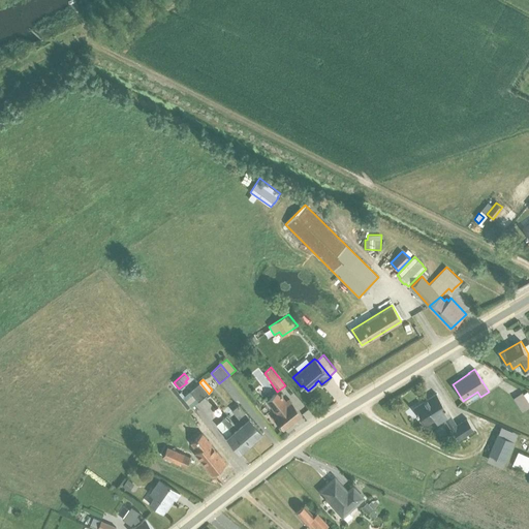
[(209,394),(200,383),(183,397),(191,407),(209,394)]
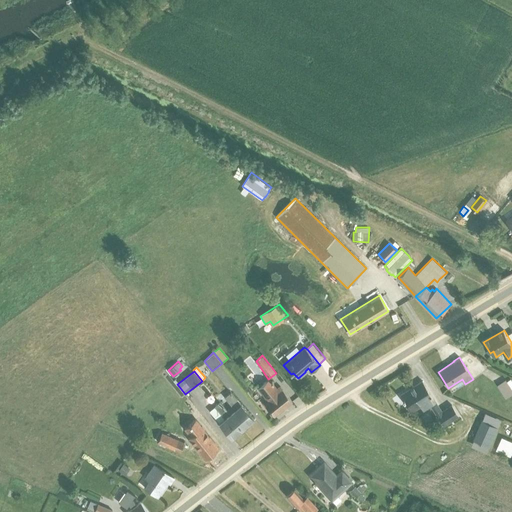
[(269,379),(257,388),(267,400),(264,403),(274,416),(291,401),(279,386),(277,388),(272,381),(271,382),(269,379)]
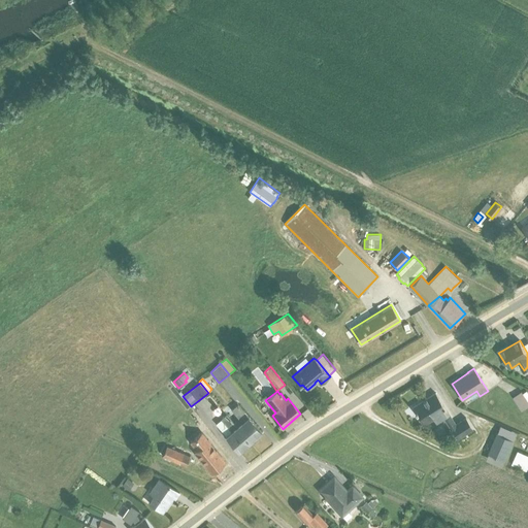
[(522,392),(514,397),(522,410),(527,406),(527,392),(527,391),(523,393),(522,392)]
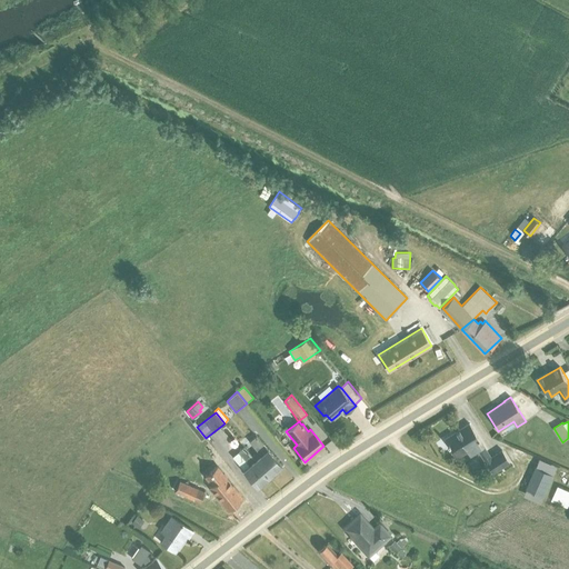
[(469,422),(445,438),(458,458),(468,451),(470,456),(478,450),(493,473),(510,463),(502,449),(490,456),(469,422)]
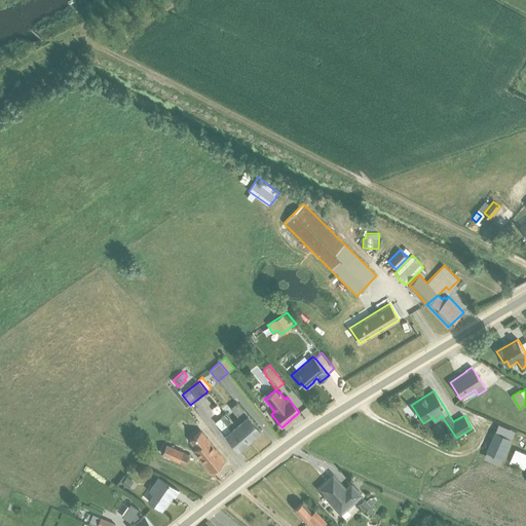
[(236,424),(250,441),(261,430),(236,403),(230,408),(241,420),(236,424)]
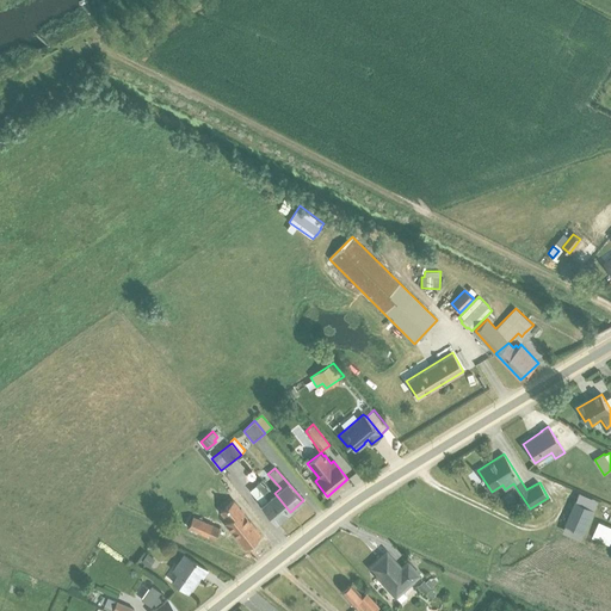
[(290,512),(275,493),(261,479),(250,491),(277,523),(290,512)]
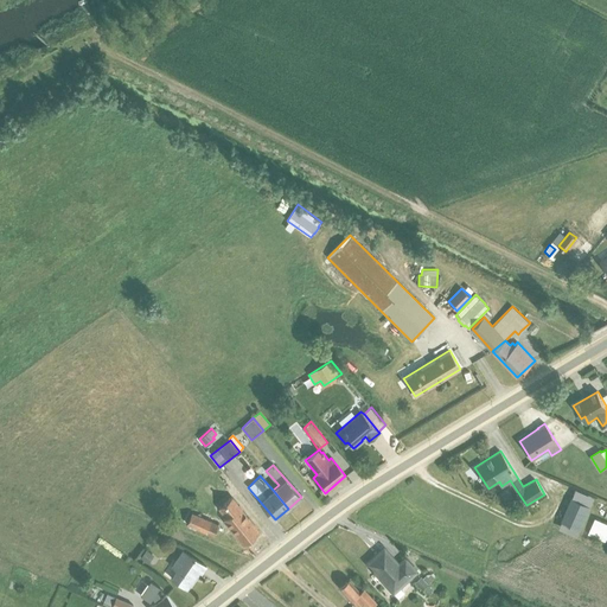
[(561,521),(558,528),(577,536),(580,530),(581,530),(592,506),(590,505),(594,497),(575,489),(572,497),(570,497),(561,521)]
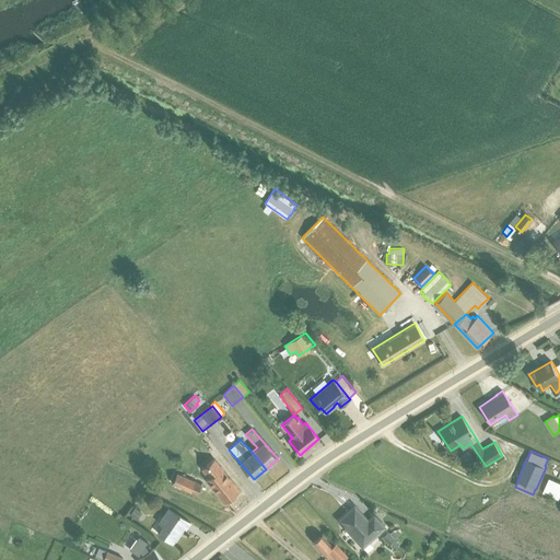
[(177,473),(173,483),(197,494),(201,483),(177,473)]
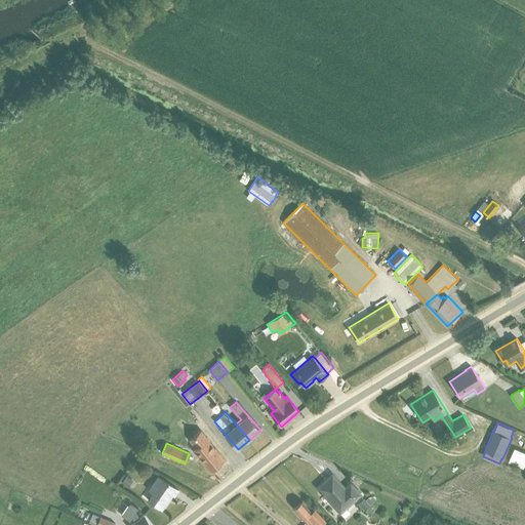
[(524,451),(515,447),(509,460),(524,468),(524,465),(524,451)]
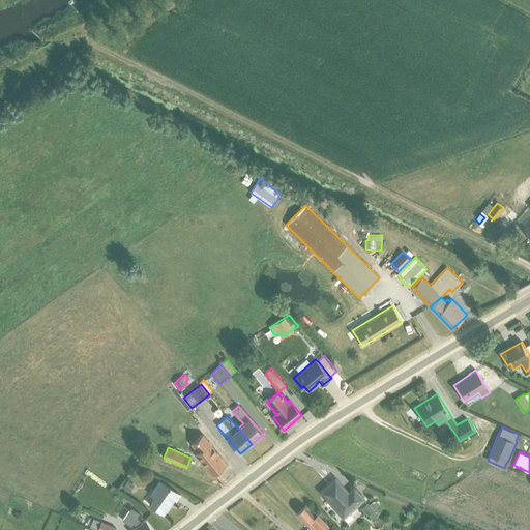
[(214,473),(224,484),(237,473),(228,462),(214,473)]
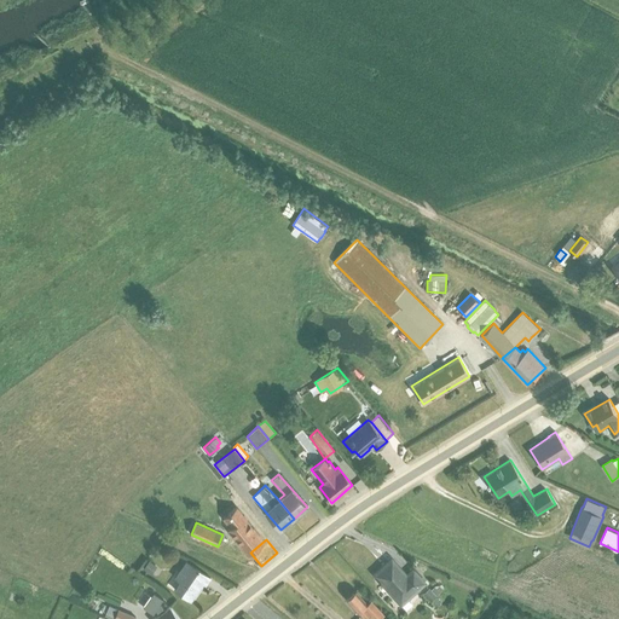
[(233,542),(229,553),(247,560),(250,550),(233,542)]
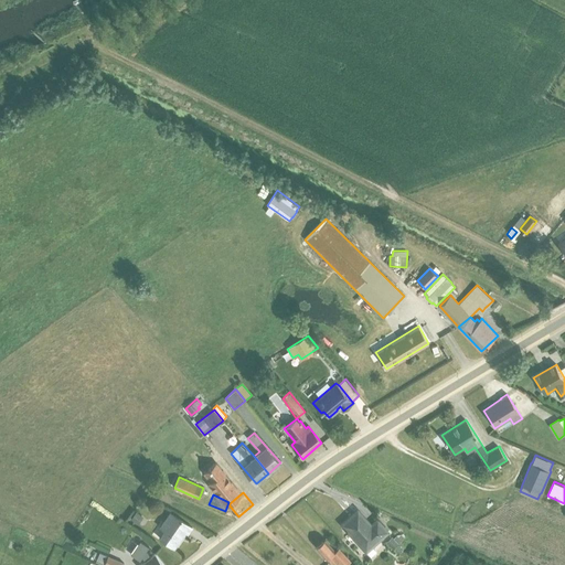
[(358,510),(341,524),(369,554),(374,548),(373,547),(390,531),(377,518),(370,523),(358,510)]
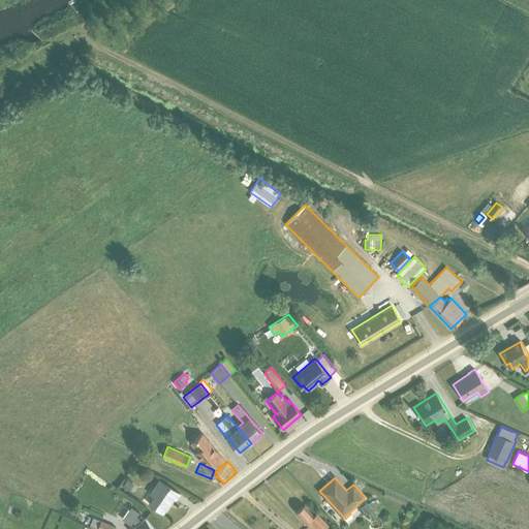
[(128,478),(123,487),(129,491),(134,484),(128,478)]
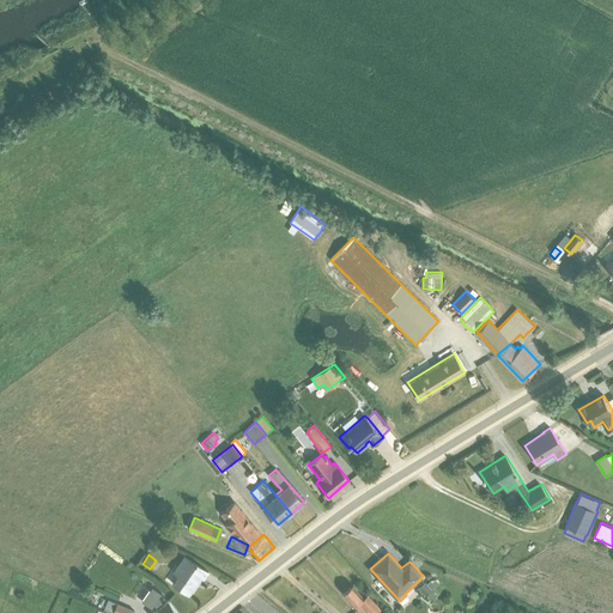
[(177,575),(173,583),(189,595),(189,594),(201,577),(205,580),(208,572),(183,556),(173,571),(177,575)]
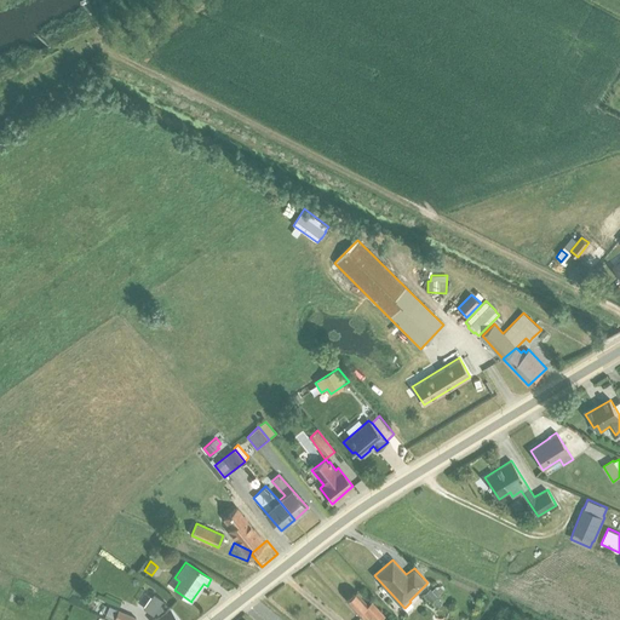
[(430,589),(424,595),(431,603),(445,590),(440,586),(436,586),(431,590),(430,589)]
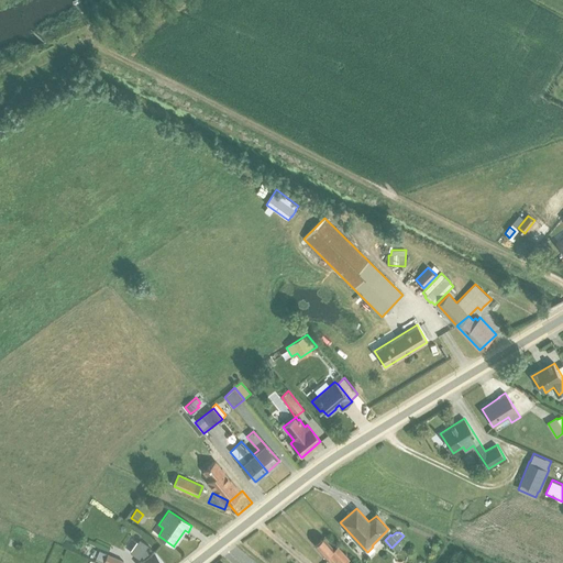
[(132,551),(139,542),(131,537),(124,545),(132,551)]
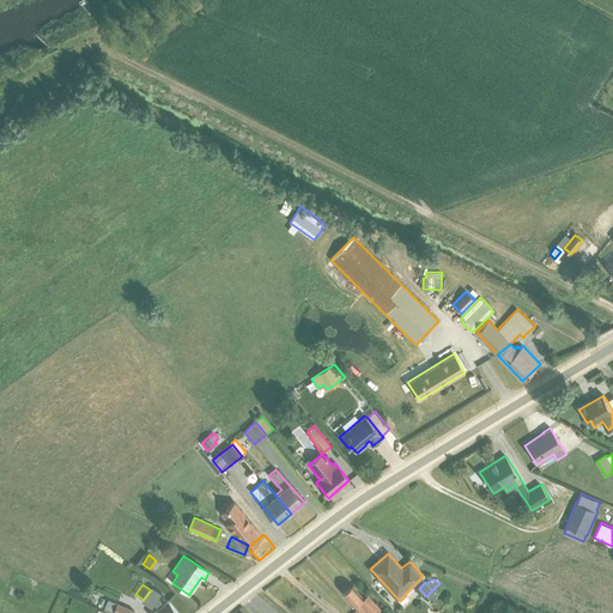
[(353,584),(343,594),(360,612),(362,612),(364,611),(365,612),(375,612),(381,608),(368,594),(364,598),(353,584)]
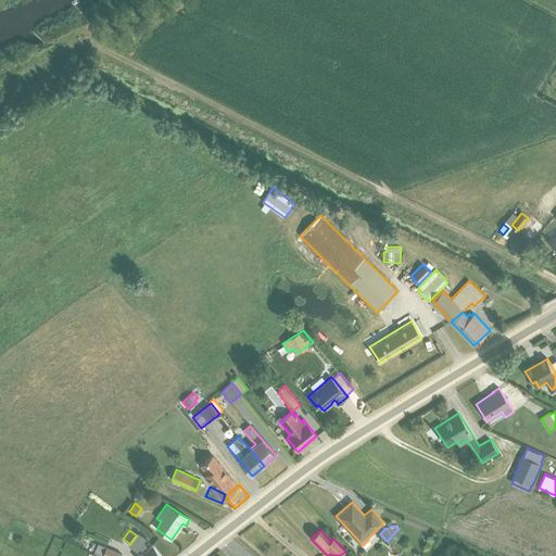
[(137,535),(130,544),(129,546),(138,552),(140,548),(143,552),(136,555),(161,555),(152,544),(149,547),(143,543),(147,539),(138,533),(137,535)]
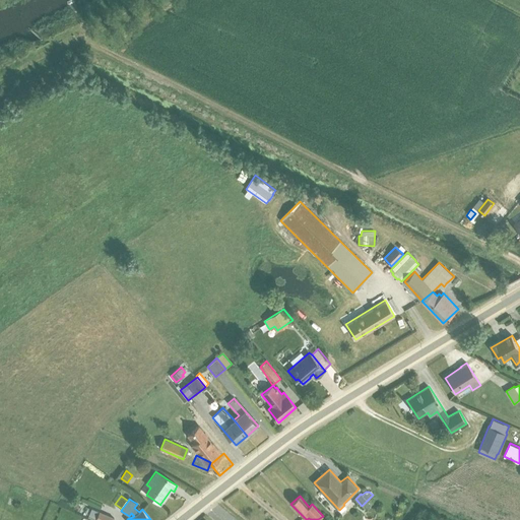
[(91,509),(88,516),(99,519),(113,519),(114,518),(91,509)]
